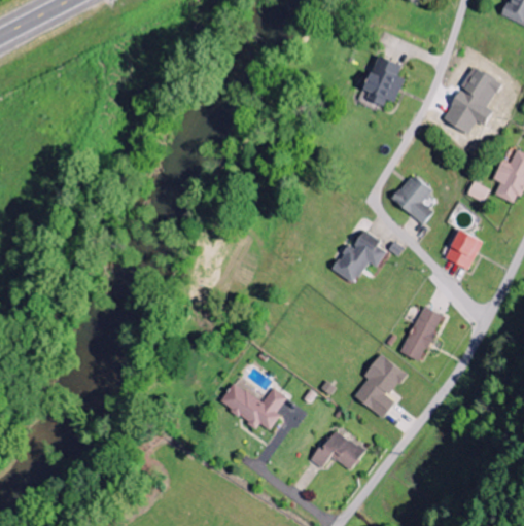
[(508,0),(500,14),(523,25),(523,0),(508,0)]
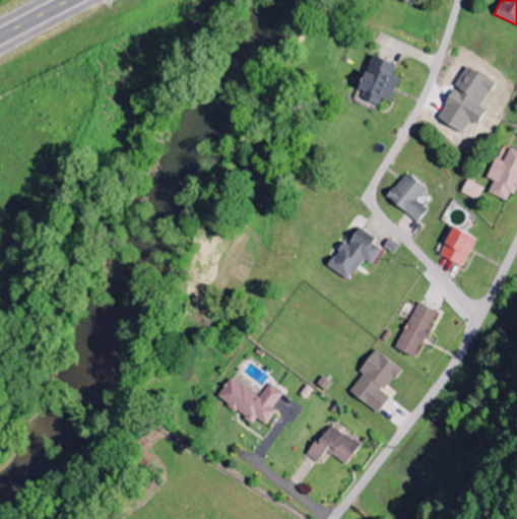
[(380,99),(389,102),(397,77),(391,75),(395,63),(372,55),(360,88),(364,90),(361,99),(378,105),(380,99)]
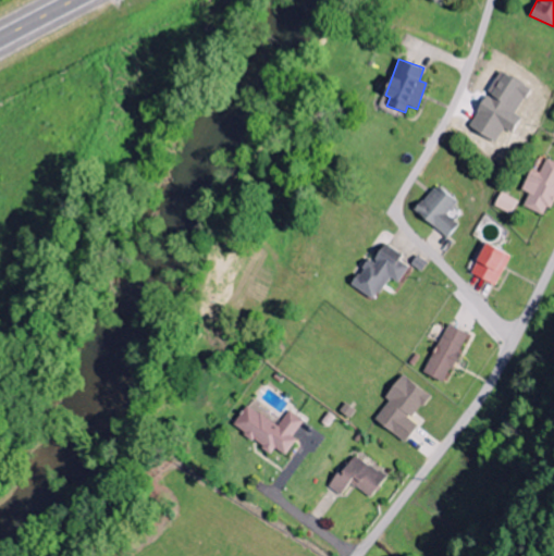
[(468,127),(495,141),(502,127),(513,133),(520,118),(515,114),(530,87),(499,71),(487,94),(485,94),(468,127)]
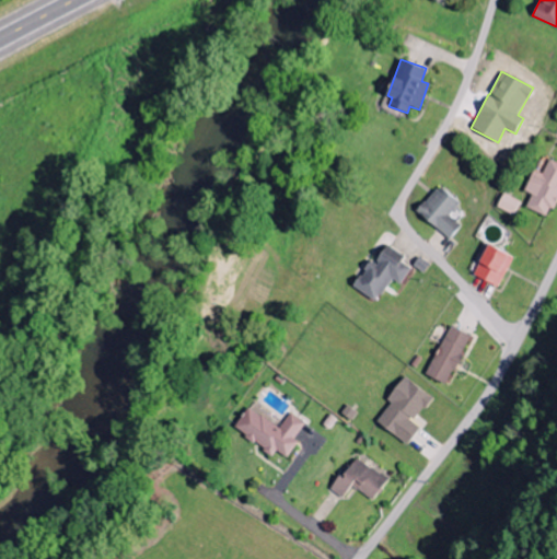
[(556,195),(556,163),(547,159),(542,174),(533,170),(523,190),(531,194),(524,208),(547,218),(556,195)]
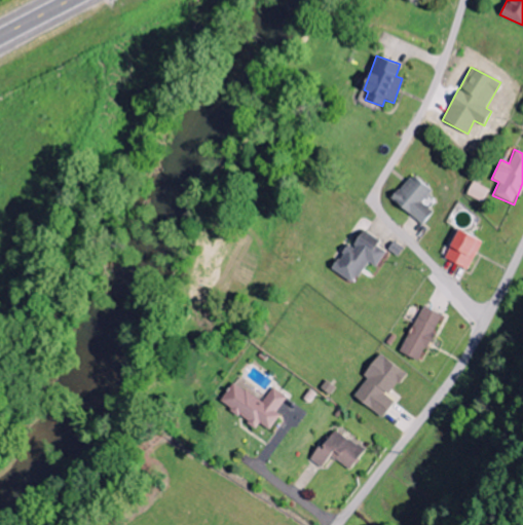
[(420,202),(431,188),(409,174),(390,200),(423,223),(432,211),(420,202)]
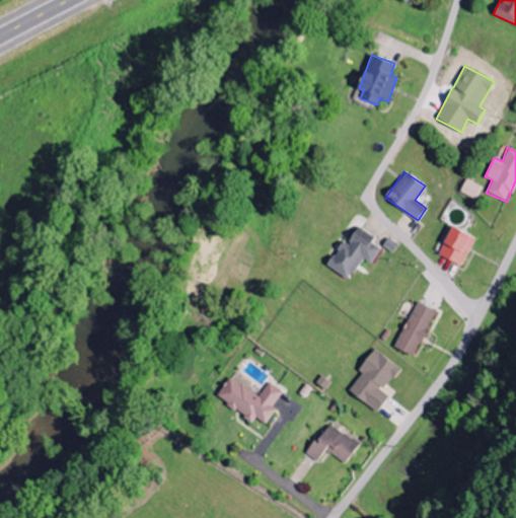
[(481,186),(464,179),(459,193),(475,199),(481,186)]
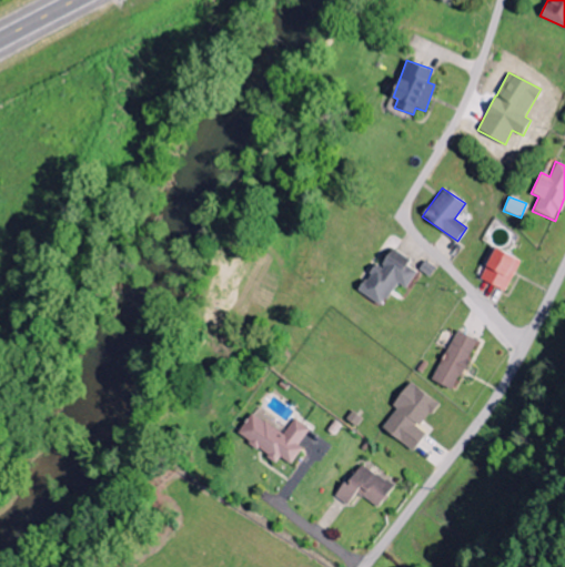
[(396,282),(405,289),(415,272),(406,265),(410,261),(392,249),(380,267),(375,264),(357,291),(381,306),(396,282)]
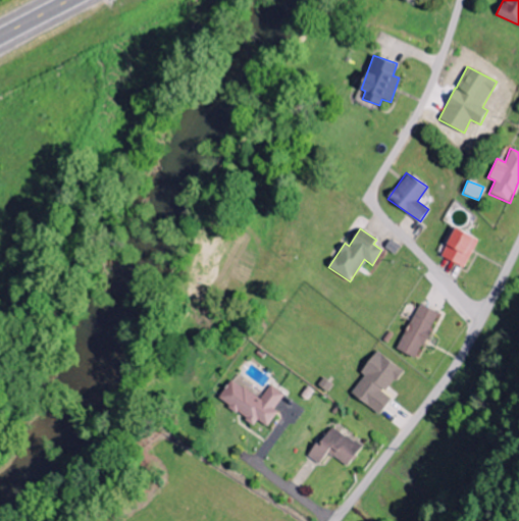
[(464,267),(477,239),(454,228),(440,257),(464,267)]
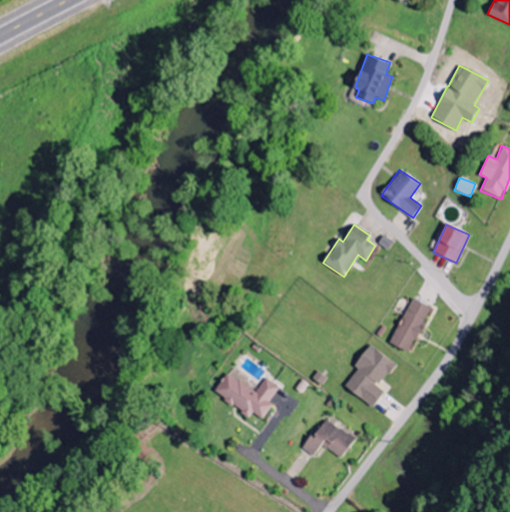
[(390,344),(410,353),(431,307),(411,298),(390,344)]
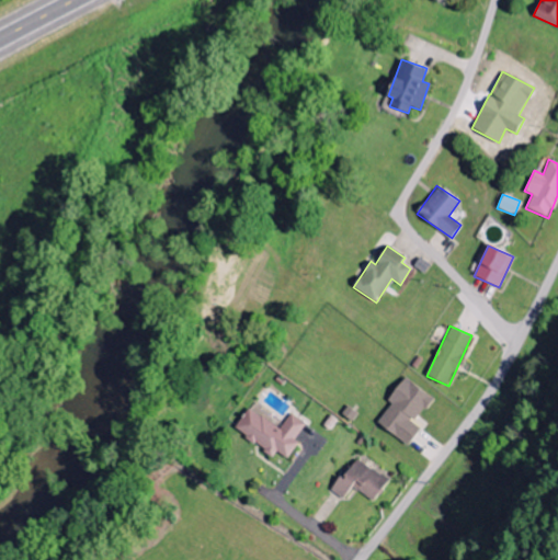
[(376,421),(407,445),(419,427),(412,422),(431,398),(405,377),(387,400),(390,403),(376,421)]
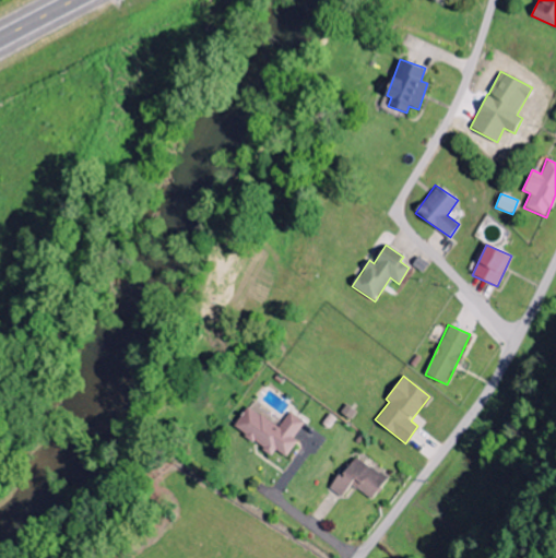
[(304,422),(288,411),(278,427),(247,405),(232,427),(271,453),(274,449),(285,455),(296,440),(292,438),(304,422)]
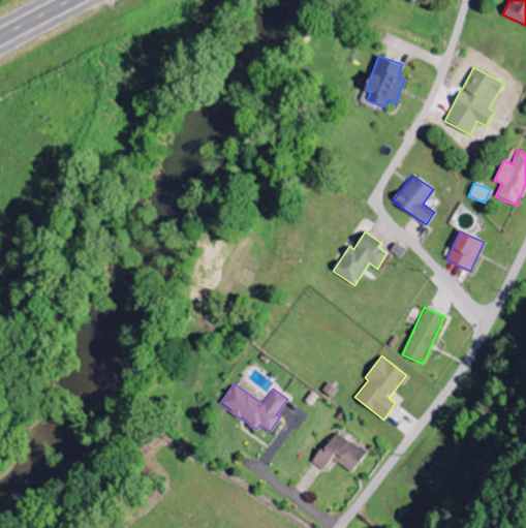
[(310,462),(323,470),(332,458),(351,471),(365,452),(335,432),(323,451),(319,448),(310,462)]
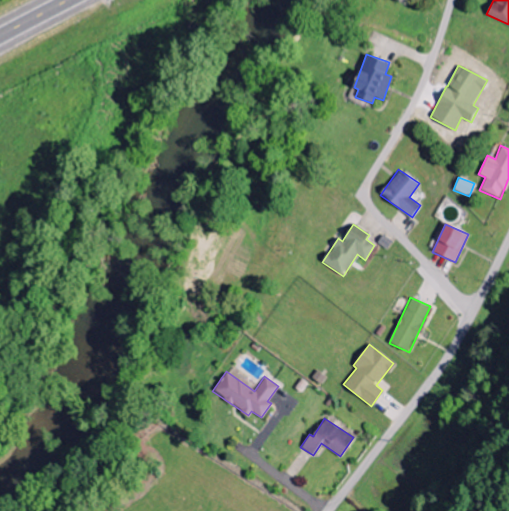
All buildings are outlined.
